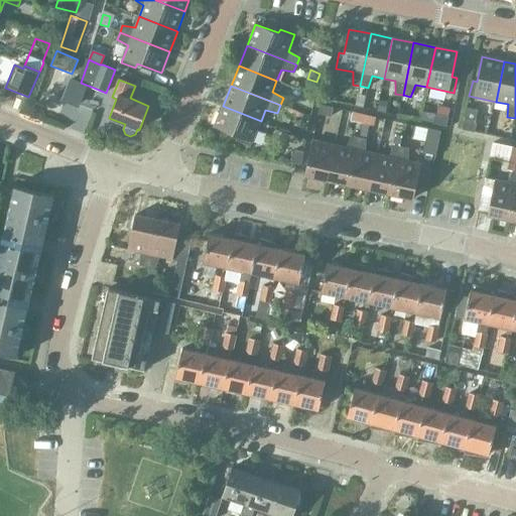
[(363,108),(366,97),(358,95),(355,106),(363,108)]
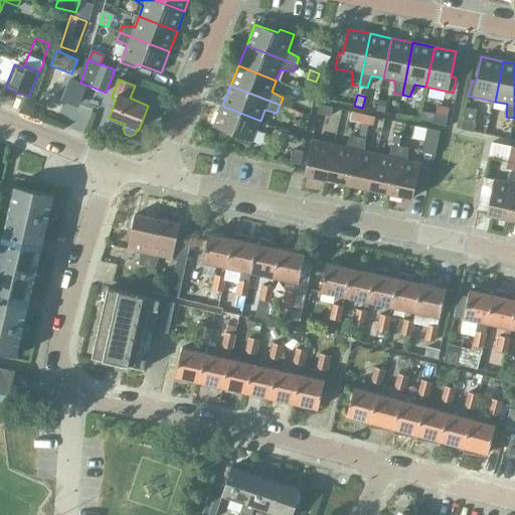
[(379,101),(376,111),(384,113),(386,103),(379,101)]
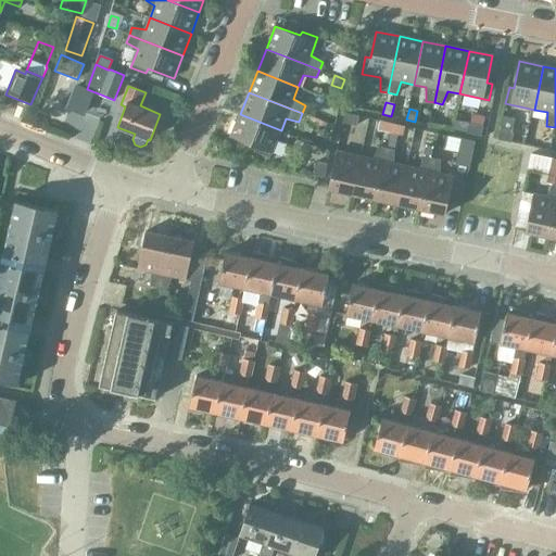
[(357,126),(359,116),(345,113),(343,123),(357,126)]
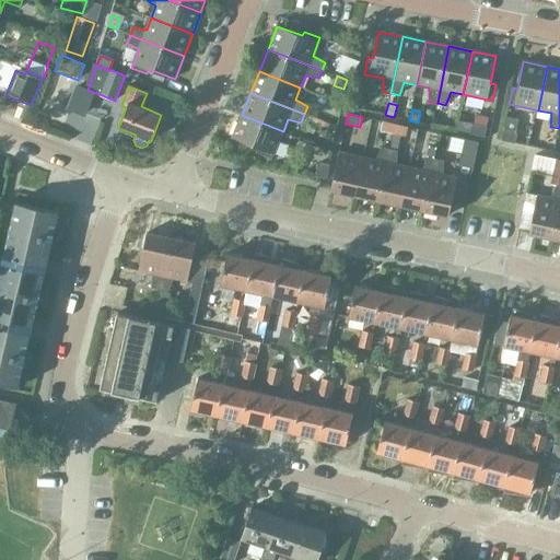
[(272,159),(283,131),(242,115),(233,138),(258,148),(256,152),(272,159)]
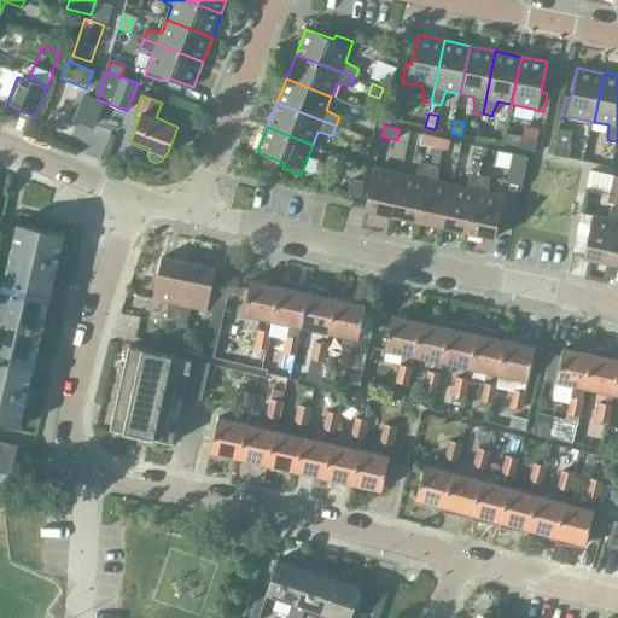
[(569,158),(571,149),(569,147),(572,134),(559,130),(554,155),(569,158)]
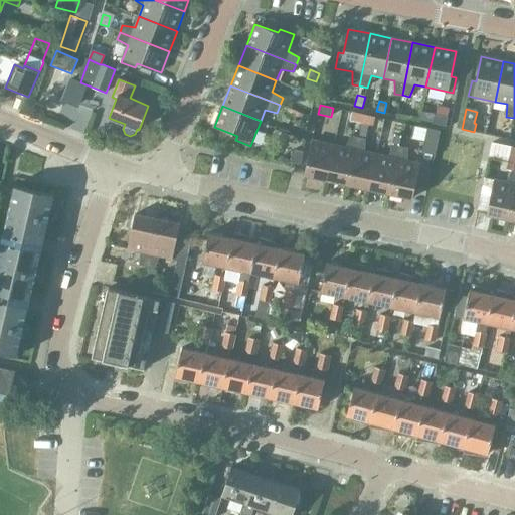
[(361,124),(363,115),(352,112),(350,121),(361,124)]
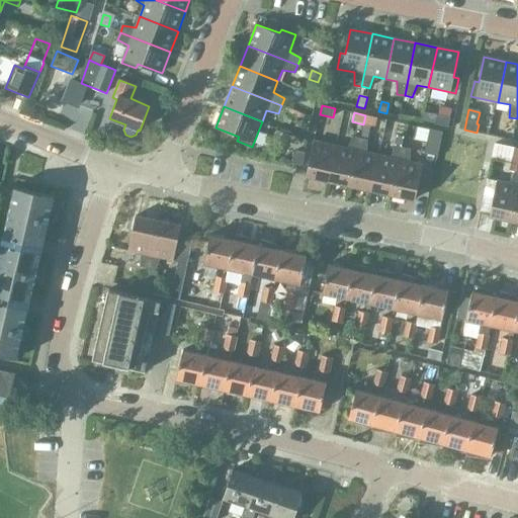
[(365,115),(363,124),(370,125),(375,126),(377,117),(365,115)]
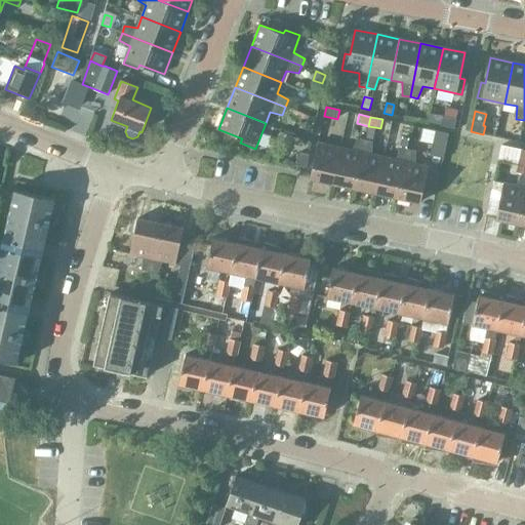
[(454,128),(456,119),(443,117),(441,125),(454,128)]
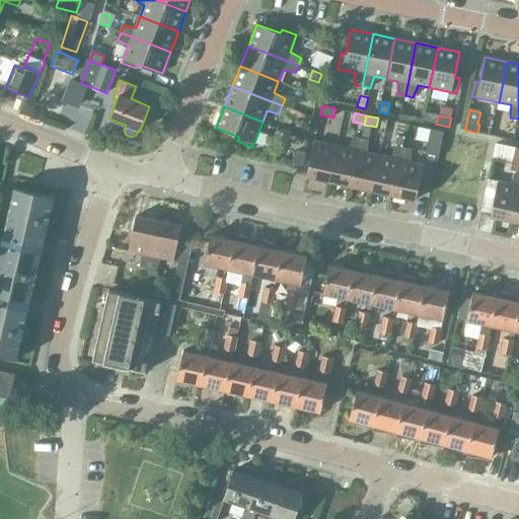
[(364,125),(361,139),(368,140),(371,126),(364,125)]
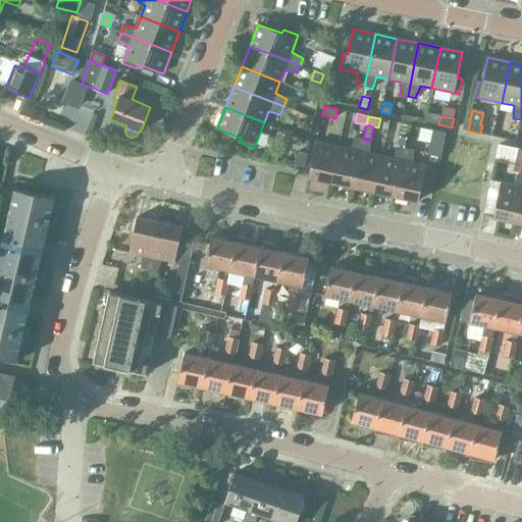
[(441,157),(446,134),(433,131),(428,155),(441,157)]
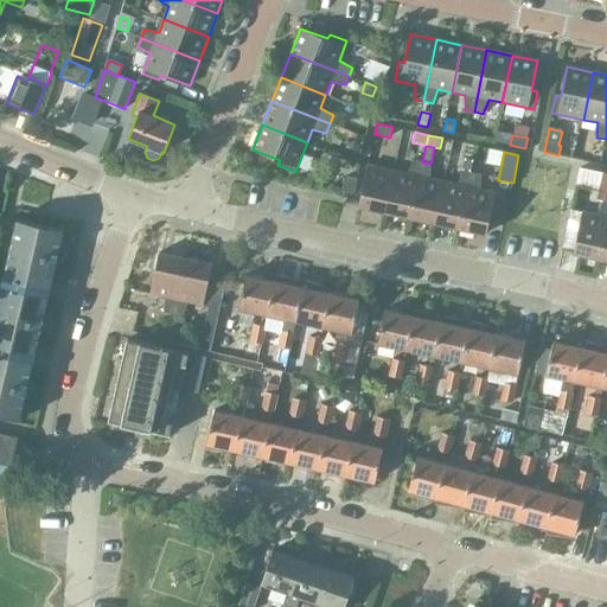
[(410,218),(422,163),(414,160),(408,174),(394,171),(385,212),(410,218)]
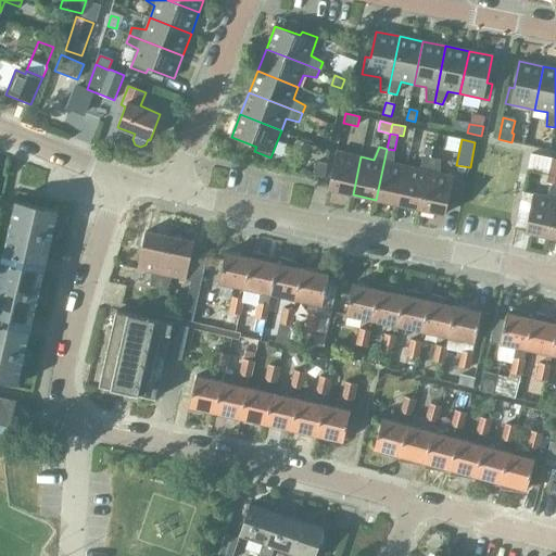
[(399,204),(406,166),(394,164),(394,150),(387,149),(376,200),(399,204)]
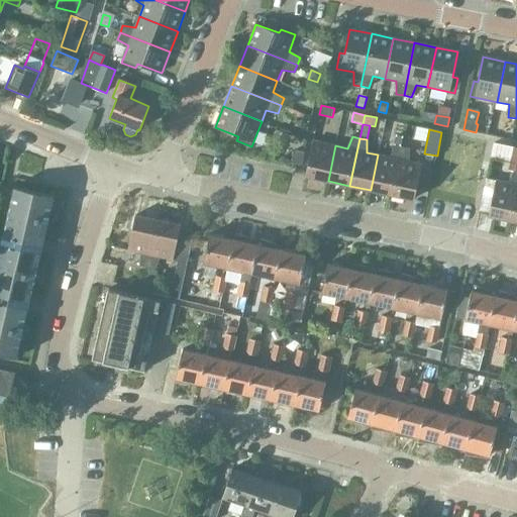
[(328,181),(335,145),(314,140),(306,176),(328,181)]
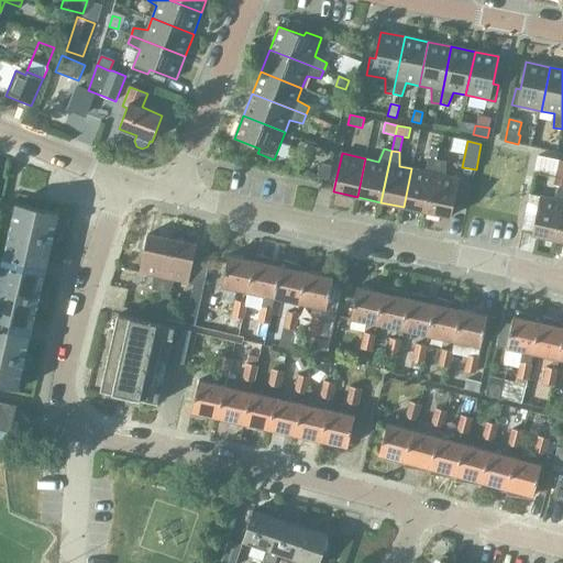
[(427,212),(438,161),(430,158),(424,172),(411,168),(404,207),(427,212)]
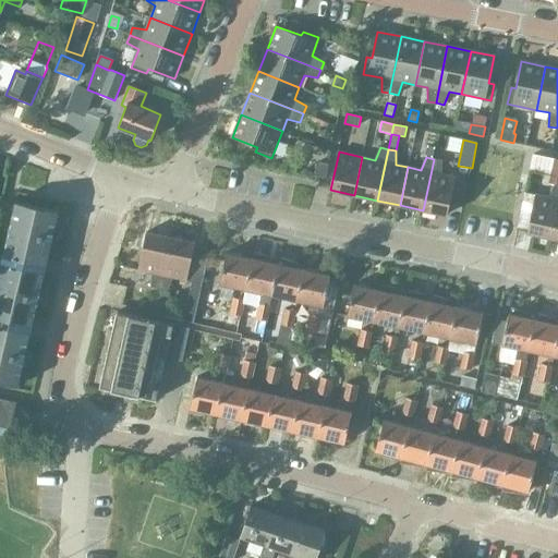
[(434,159),(423,210),(447,216),(455,178),(441,174),(443,160),(434,159)]
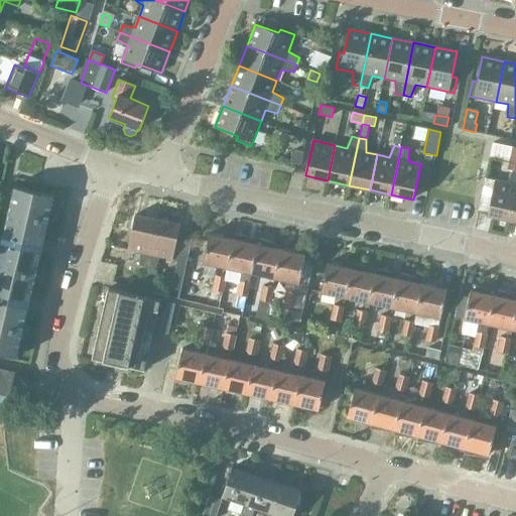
[(295,150),(292,162),(301,164),(304,152),(295,150)]
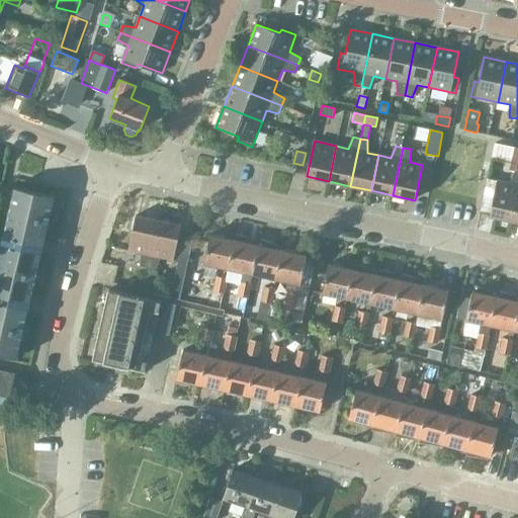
[(517,192),(517,172),(515,172),(510,184),(498,181),(490,217),(512,222),(517,192)]
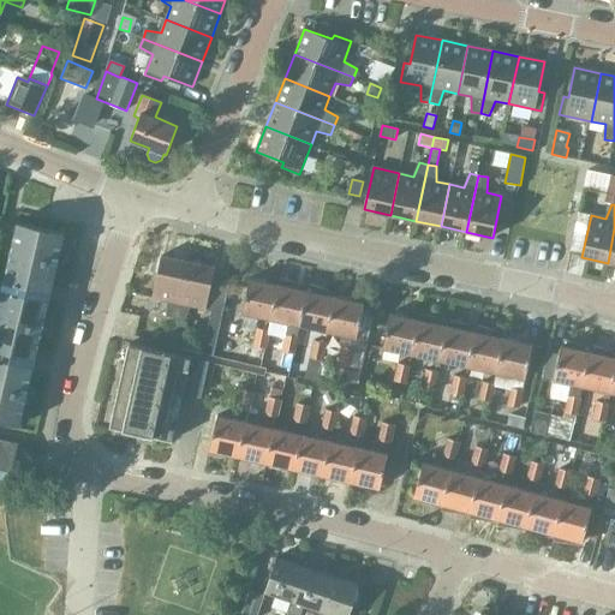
[(65,233),(17,222),(0,294),(0,421),(21,427),(36,359),(52,293),(65,233)]
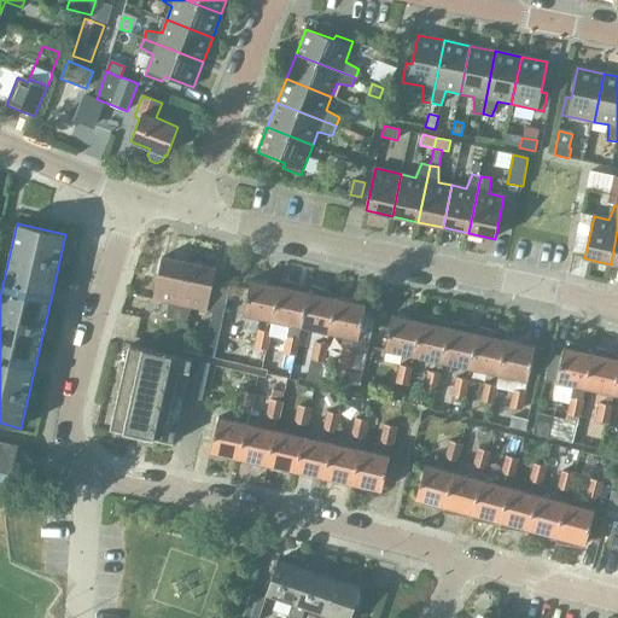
[(163,257),(153,299),(167,302),(168,318),(178,320),(190,263),(163,257)]
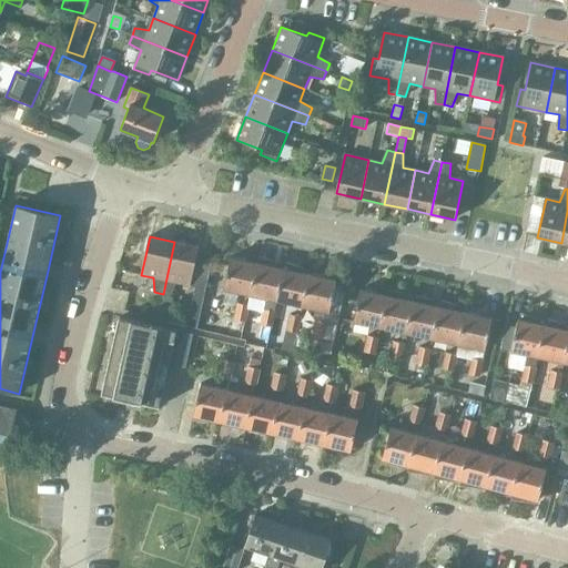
[(158,317),(158,320),(168,322),(173,296),(171,295),(178,283),(190,285),(192,276),(208,280),(213,253),(198,250),(199,246),(174,242),(163,294),(158,317)]
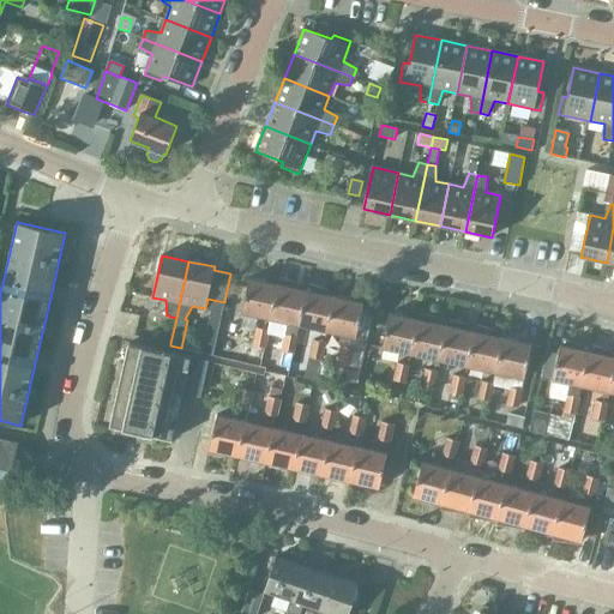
[(269,318),(276,284),(247,278),(239,312),(269,318)]
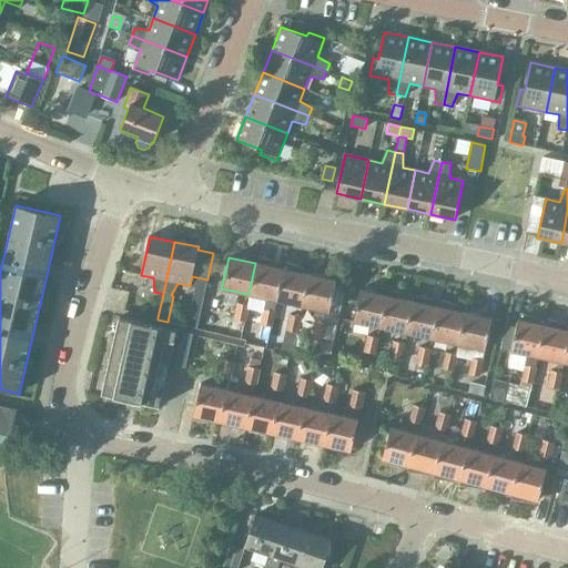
[(274,300),(281,269),(255,263),(249,294),(274,300)]
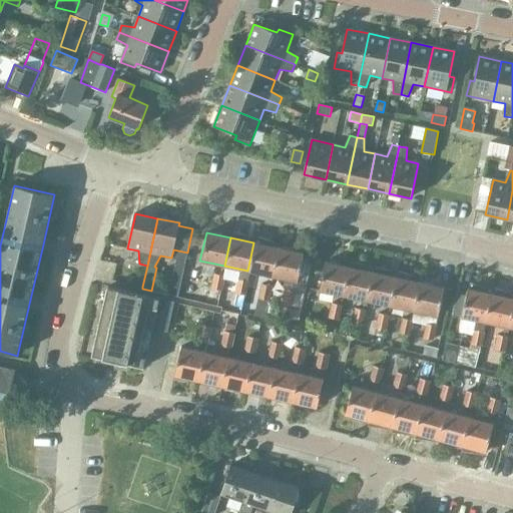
[(271,276),(277,247),(253,242),(247,271),(271,276)]
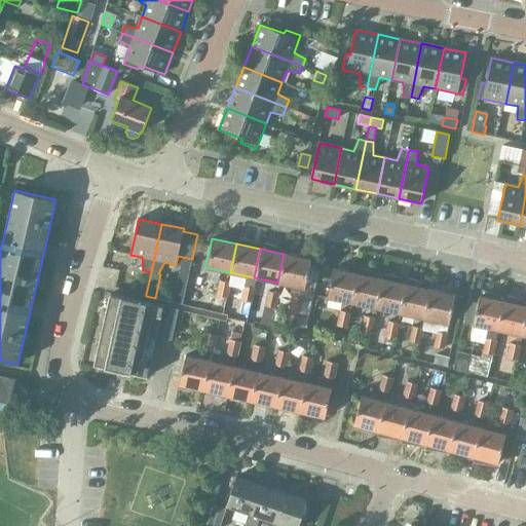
[(284,254),(277,283),(302,288),(308,260),(284,254)]
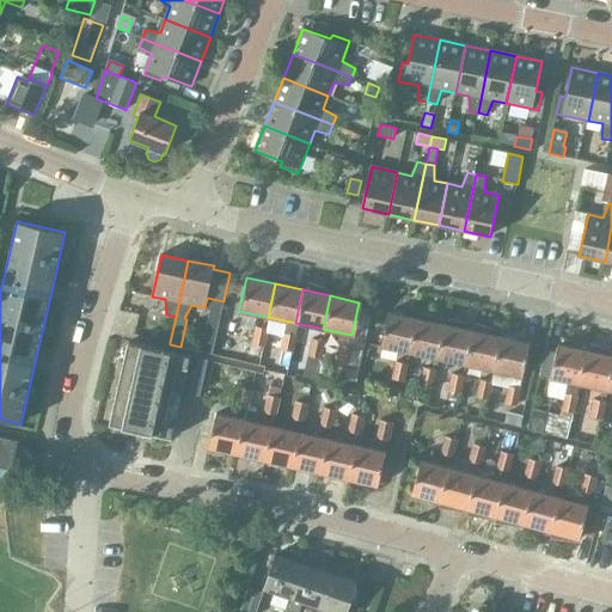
[(410,353),(417,319),(389,312),(381,347),(410,353)]
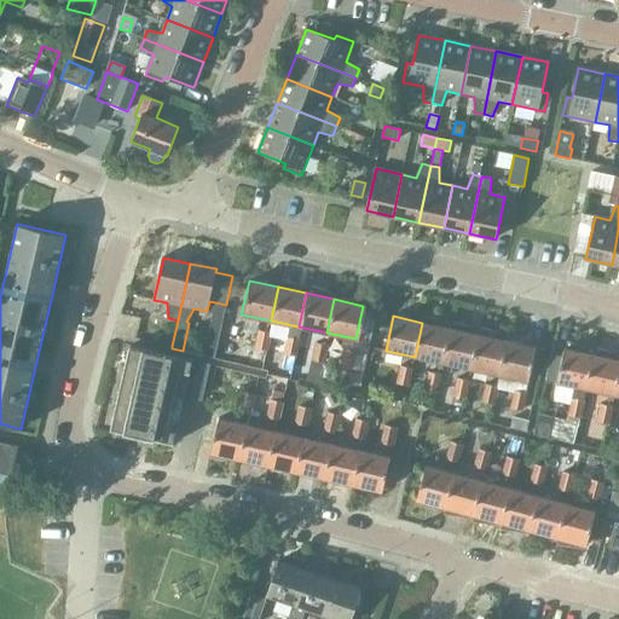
[(443,363),(450,329),(422,323),(415,357),(443,363)]
